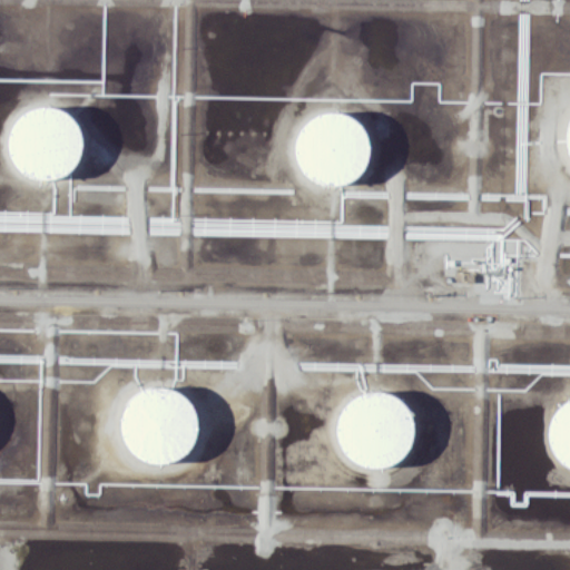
[(8,157),(6,144),(8,131),(13,121),(22,112),(35,107),(47,106),(59,108),(69,115),(78,125),(82,136),(84,148),(80,161),(72,172),(62,179),(49,184),(36,183),(23,178),(13,169),(8,157)]
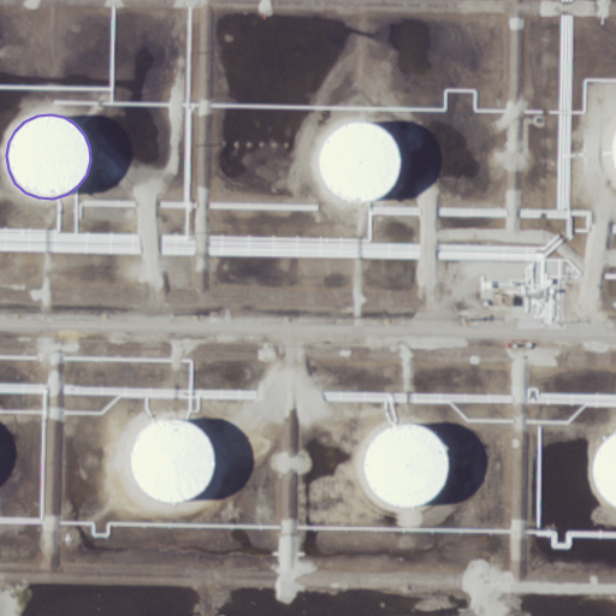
[(323,171),(321,158),(323,146),(329,134),(338,125),(350,120),(362,119),(374,122),(385,128),(394,137),(398,149),(400,161),(396,175),(389,185),(378,194),(365,197),(351,196),(339,191),(330,183),(323,171)]
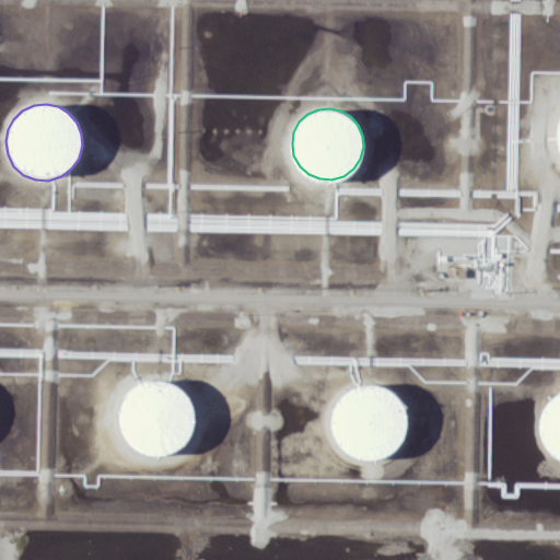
[(119,430),(117,418),(119,406),(126,395),(135,386),(146,382),(158,380),(170,383),(181,388),(188,398),(193,409),(194,421),(190,434),(183,445),(173,453),(160,456),(147,455),(135,451),(126,442),(119,430)]
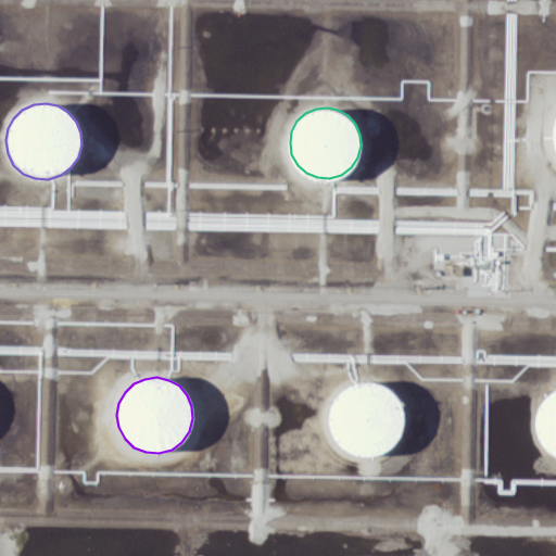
[(330,431),(328,419),(330,408),(336,399),(343,390),(354,386),(365,384),(376,387),(386,392),(393,401),(397,412),(399,422),(395,434),(389,444),(379,452),(367,455),(355,454),(344,450),(336,442),(330,431)]
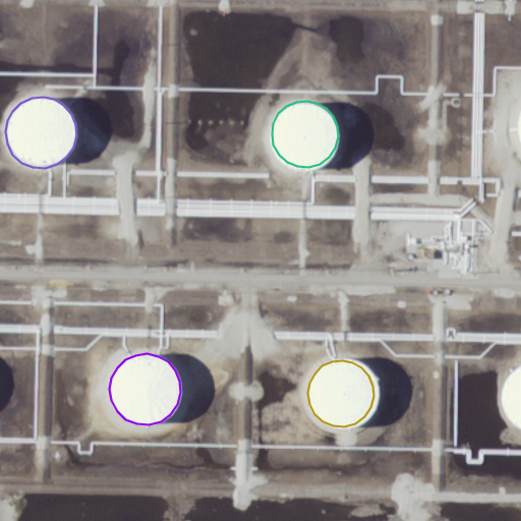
[(507,407),(505,396),(507,386),(512,375),(520,368),(520,367),(520,424),(512,417),(507,407)]
